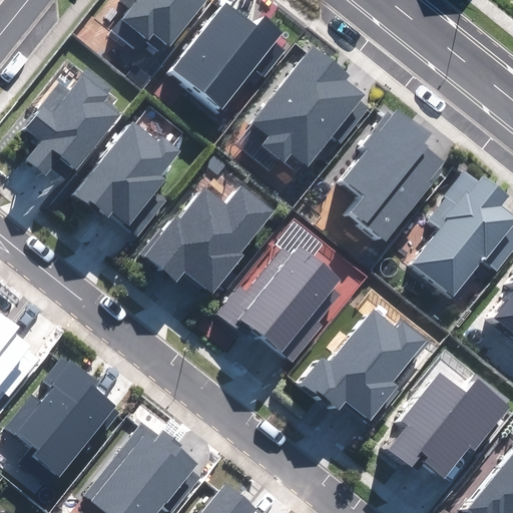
[(130,8),(112,29),(136,47),(150,30),(168,44),(203,0),(123,0),(122,2),(130,8)]
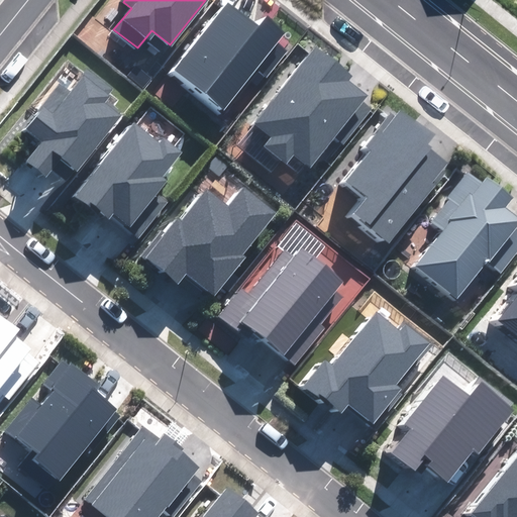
[(225,6),(172,74),(229,119),(282,54),(271,44),(279,35),(261,20),(254,29),(225,6)]
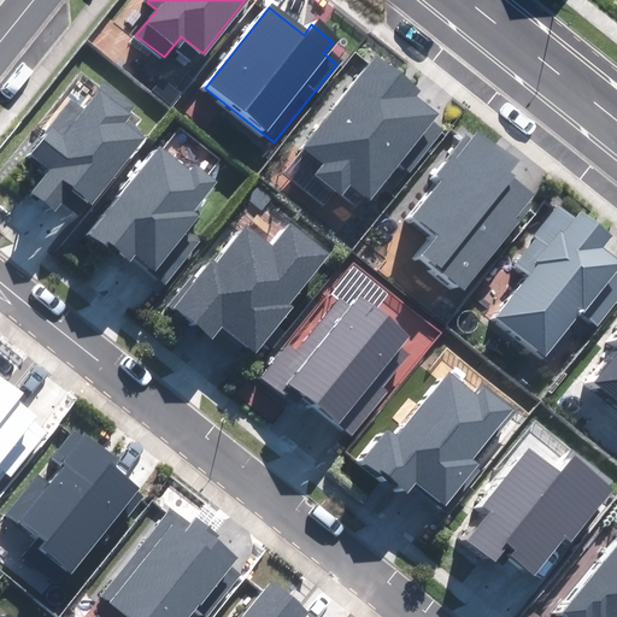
[(378,59),(305,150),(324,165),(317,175),(342,195),(350,184),(369,200),(399,163),(409,171),(442,130),(432,122),(438,115),(415,97),(419,90),(378,59)]
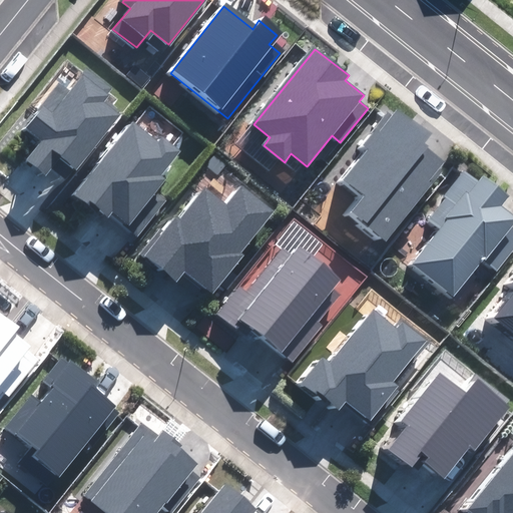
[(71,92),(60,83),(25,127),(42,140),(27,159),(46,174),(59,157),(74,169),(118,114),(102,101),(107,94),(111,88),(88,70),(71,92)]
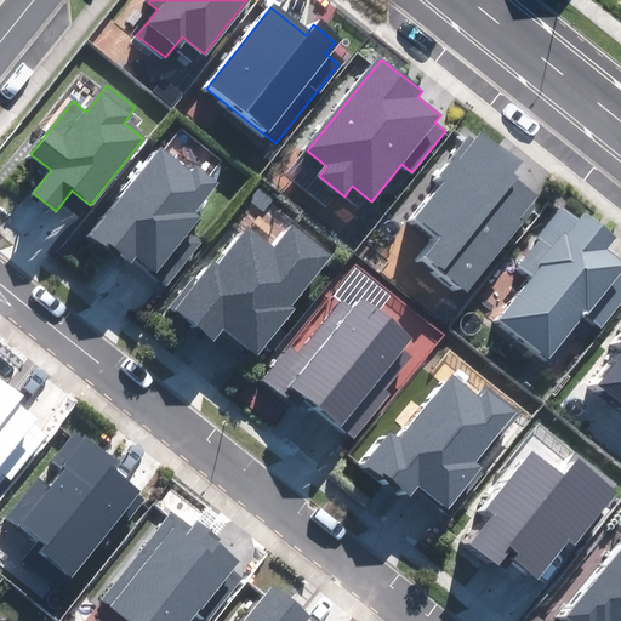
[(519,165),(478,132),(442,176),(448,181),(419,217),(443,237),(426,257),(468,290),(541,199),(511,175),(519,165)]
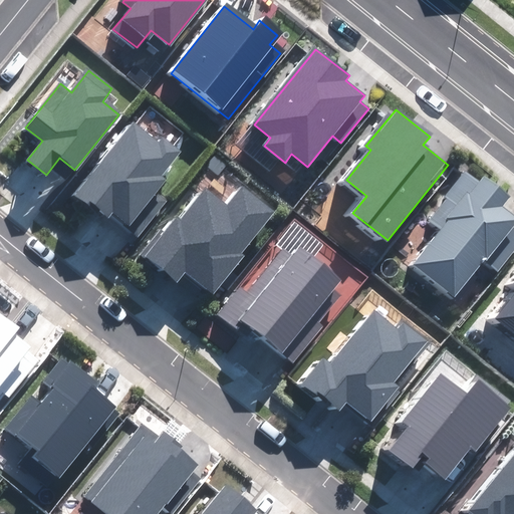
[(132,123),(74,196),(105,220),(111,213),(139,235),(167,200),(157,192),(166,181),(160,176),(180,152),(163,139),(159,144),(132,123)]
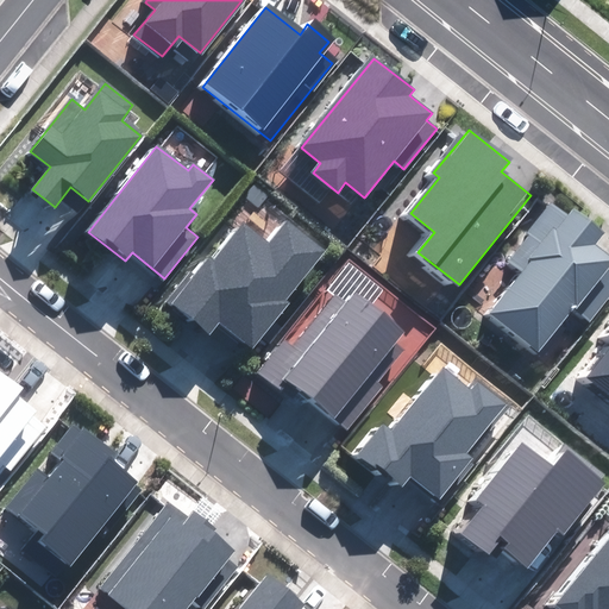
[(566,219),(550,206),(529,231),(533,234),(512,261),(526,272),(493,314),(538,350),(575,305),(591,319),(608,295),(608,270),(604,268),(608,262),(608,257),(594,245),(602,233),(573,211),(566,219)]
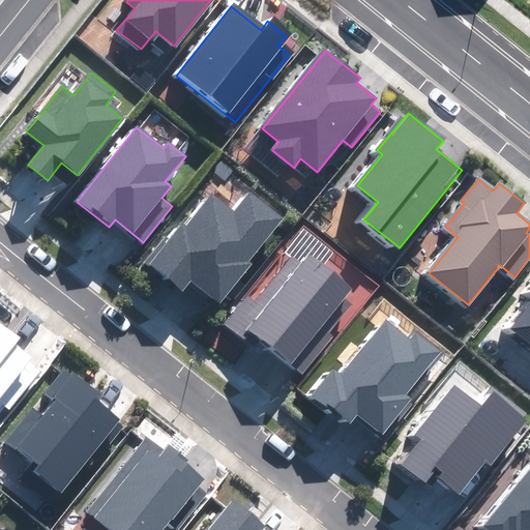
[(166,238),(147,261),(183,290),(192,281),(219,303),(251,264),(247,261),(283,217),(252,193),(235,213),(213,197),(187,229),(183,225),(170,241),(166,238)]
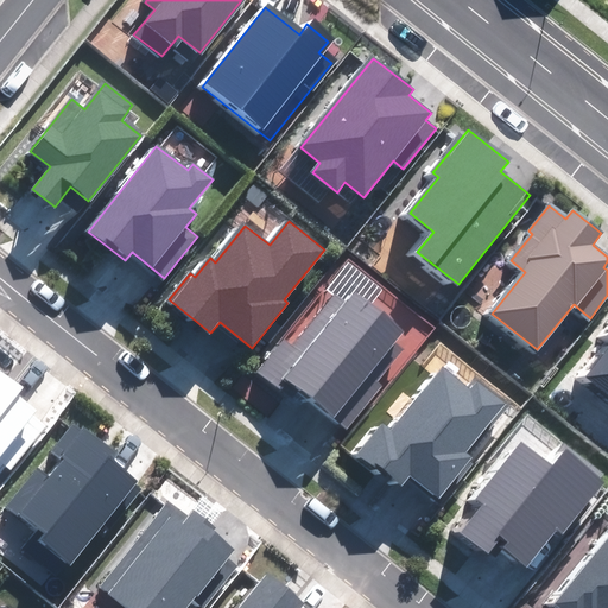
[(283,342),(259,372),(282,390),(290,380),(349,428),(382,385),(377,381),(401,349),(393,342),(401,331),(353,293),(344,304),(335,297),(292,349),(283,342)]
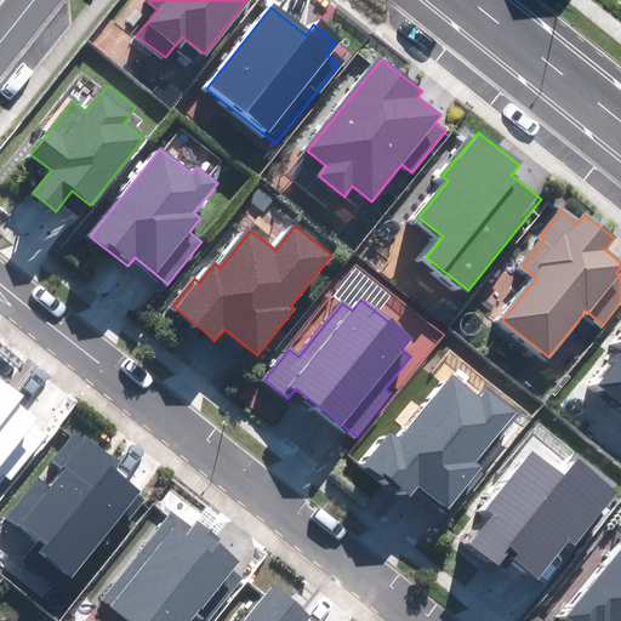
[(620,359),(602,385),(620,399),(620,359)]
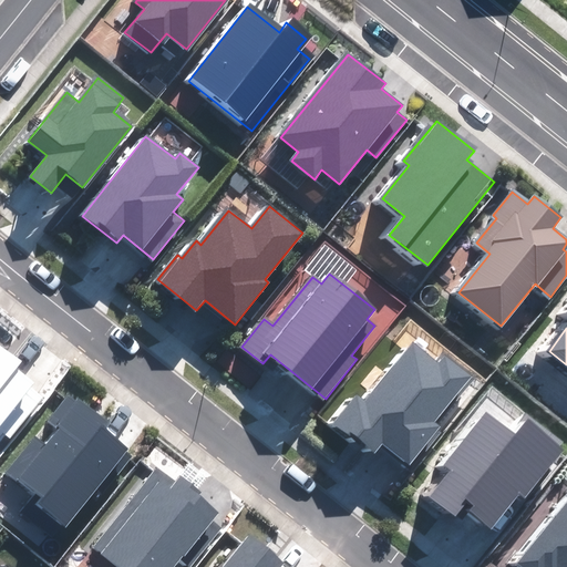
[(358,395),(337,422),(375,453),(382,443),(409,464),(440,426),(434,422),(471,377),(445,358),(440,366),(413,344),(367,403),(358,395)]
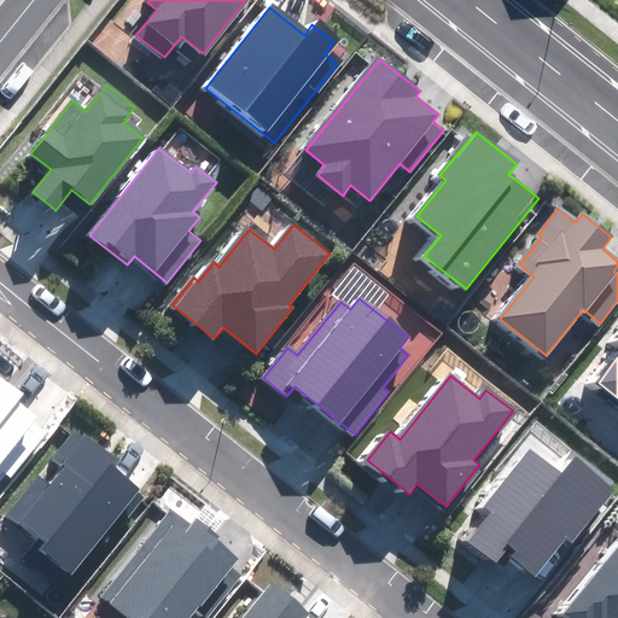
[(0,473),(3,471),(9,477),(45,433),(33,423),(36,418),(16,401),(21,395),(0,377),(0,473)]
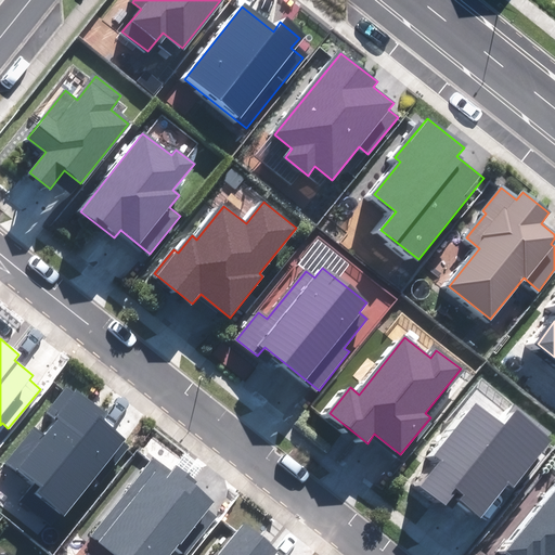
[(105,417),(67,386),(47,411),(57,420),(43,437),(33,427),(2,464),(63,516),(126,441),(102,421),(105,417)]
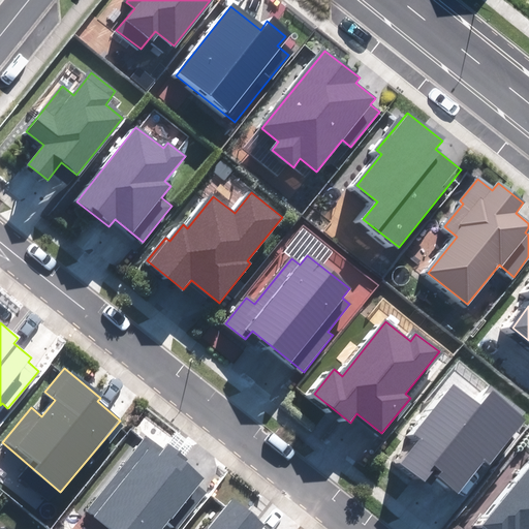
[(422,439),(402,463),(426,481),(433,472),(463,496),(525,419),(491,393),(479,407),(454,386),(415,434),(422,439)]
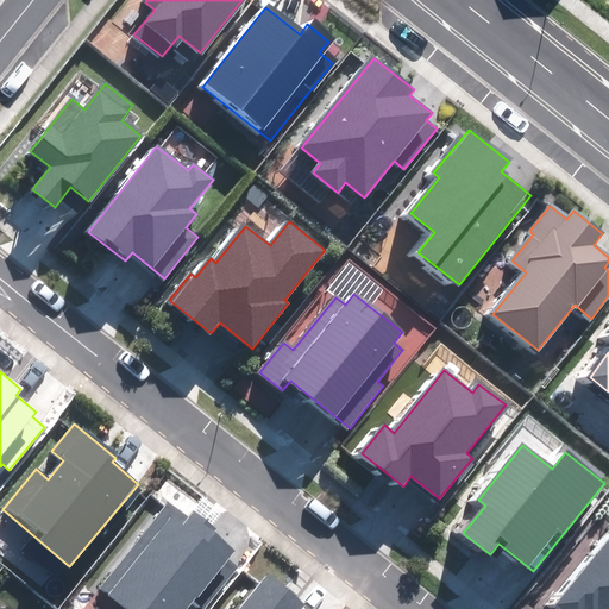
[(168,504),(99,586),(126,608),(184,608),(194,598),(203,607),(236,567),(226,559),(234,550),(193,515),(187,521),(168,504)]
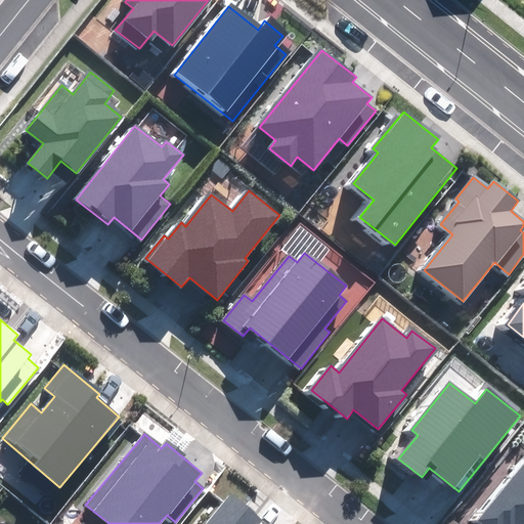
[(523,523),(523,462),(478,520),(482,523),(523,523)]
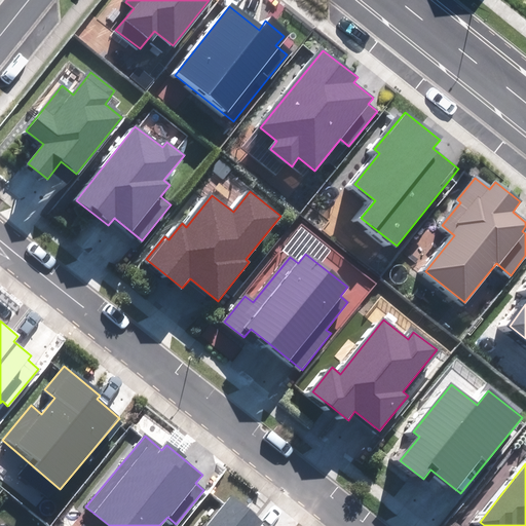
[(235,492),(207,525),(264,525),(269,521),(235,492)]
